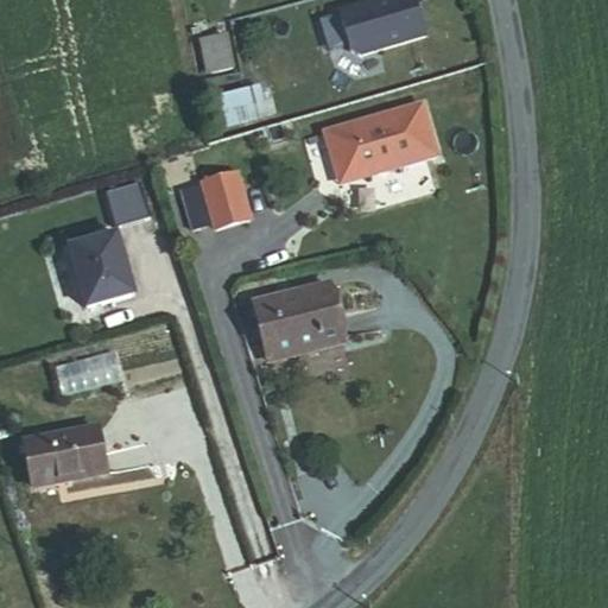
[(365,55),(432,35),(422,0),(382,0),(344,12),(355,50),(365,55)]
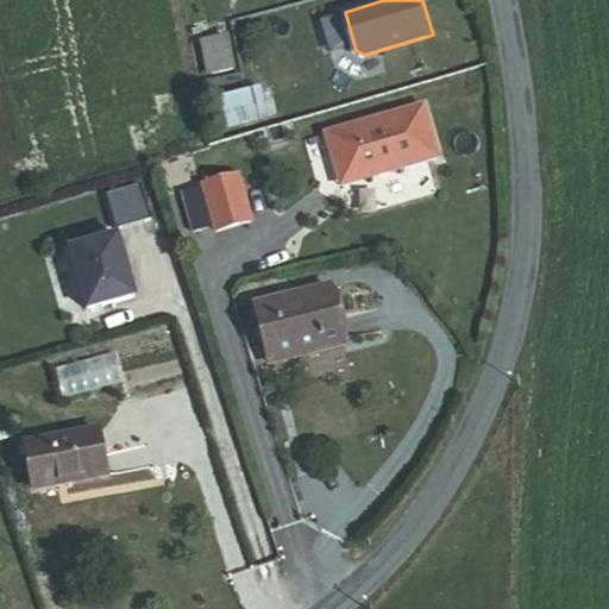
[(338,13),(318,20),(327,50),(347,43),(338,13)]
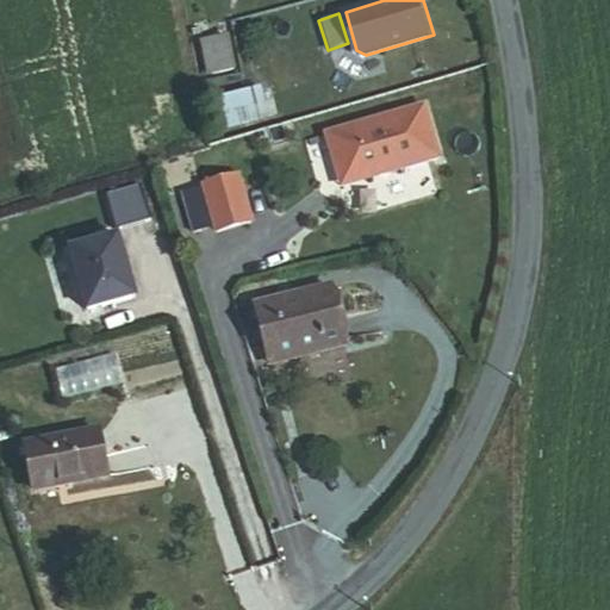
[(206,74),(232,69),(226,37),(200,43),(206,74)]
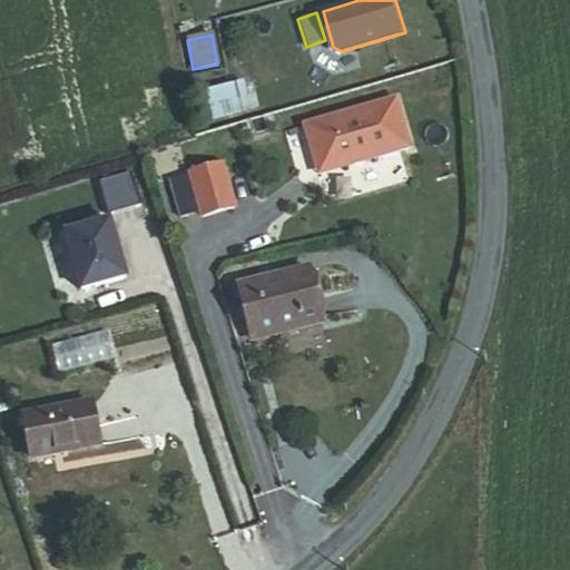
[(185,71),(193,69),(187,40),(179,41),(185,71)]
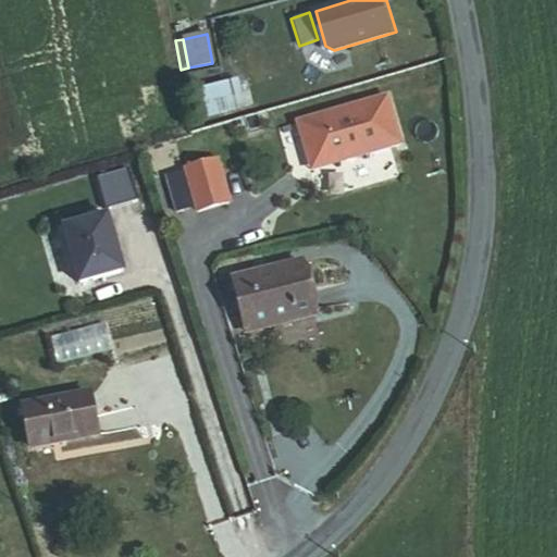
[(203,118),(245,106),(237,79),(196,91),(203,118)]
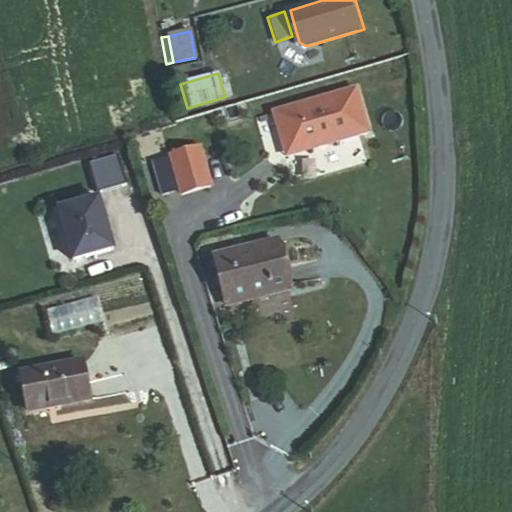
[(355,91),(273,113),(284,152),(316,144),(317,148),(367,135),(355,91)]
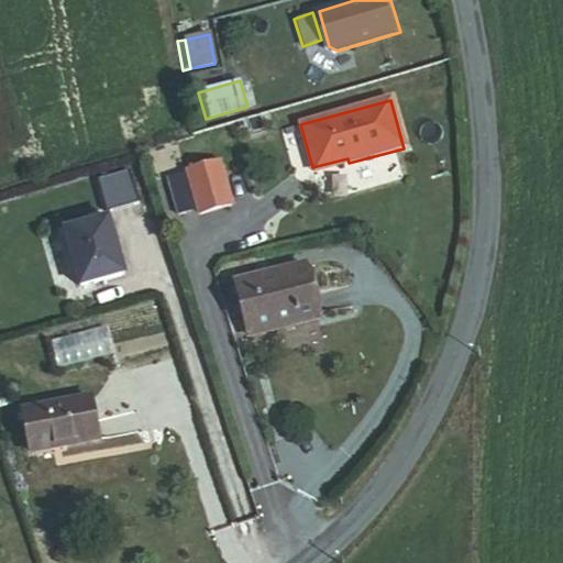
[(348,158),(312,167),(313,173),(349,163),(348,158)]
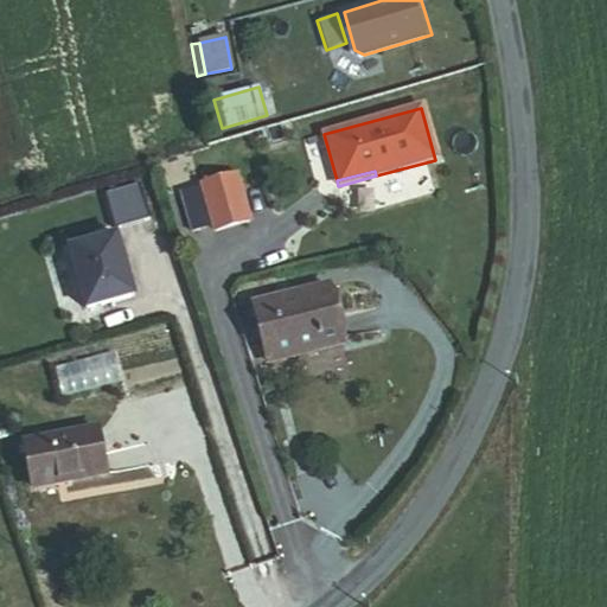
[(237,177),(203,186),(216,232),(250,223),(237,177)]
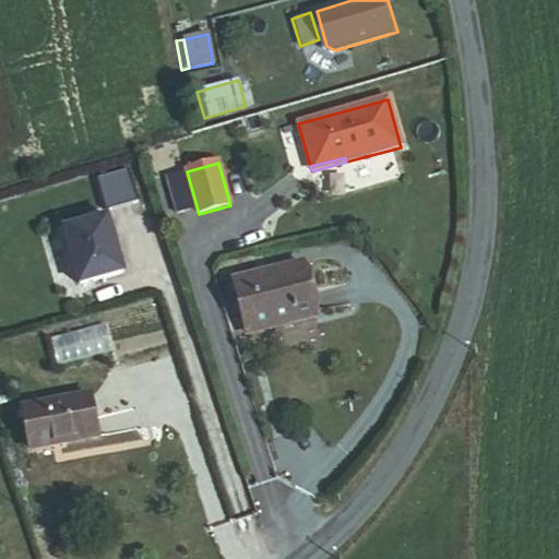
[(126,169),(98,178),(109,210),(135,202),(126,169)]
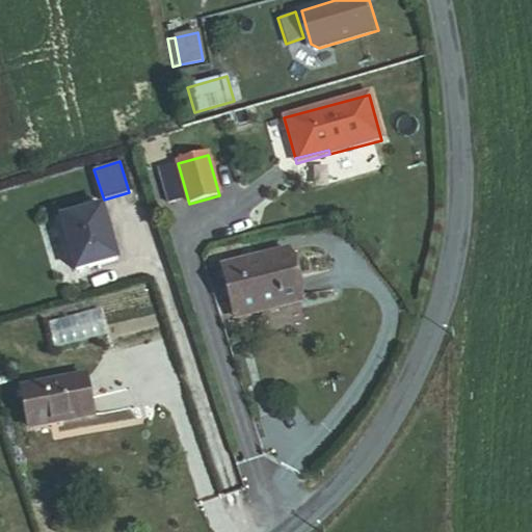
[(62,218),(78,272),(120,260),(104,206),(62,218)]
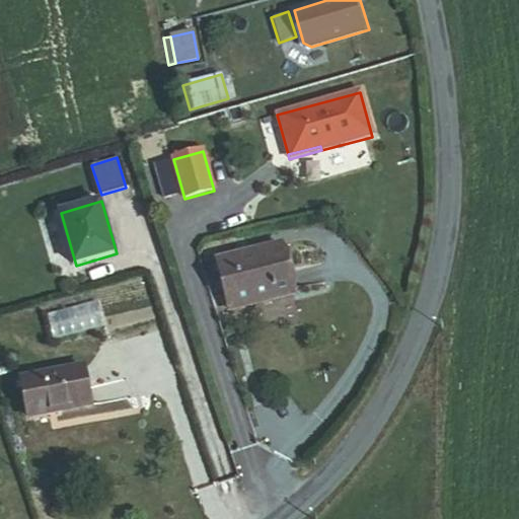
[(236,308),(294,296),(282,243),(216,257),(220,280),(230,278),(236,308)]
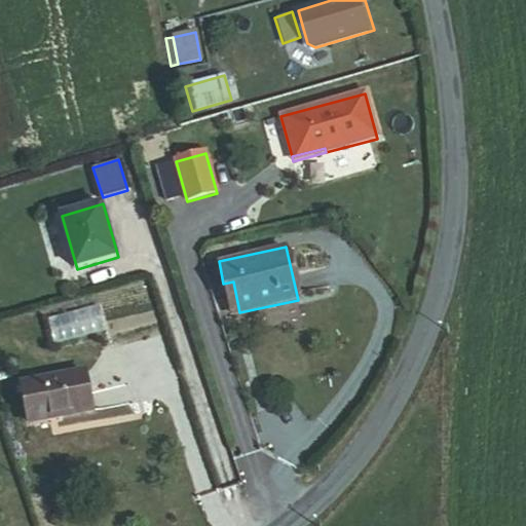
[(230,314),(239,312),(233,282),(223,284),(230,314)]
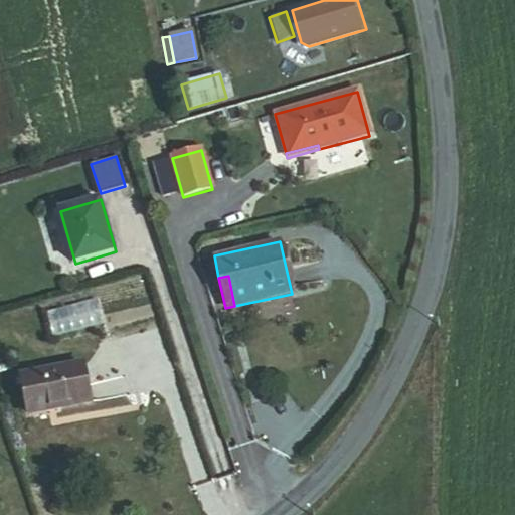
[(45,312),(52,337),(102,324),(95,299),(45,312)]
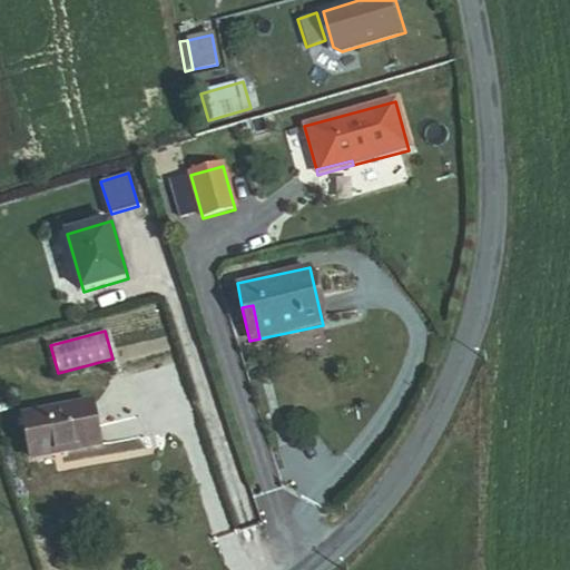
[(31,458),(100,444),(92,402),(23,415),(31,458)]
